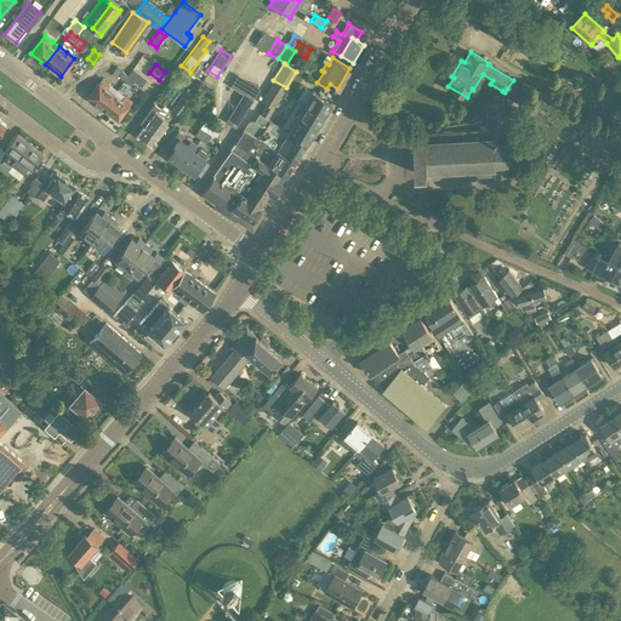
[(121,70),(115,66),(110,73),(117,78),(118,75),(121,70)]
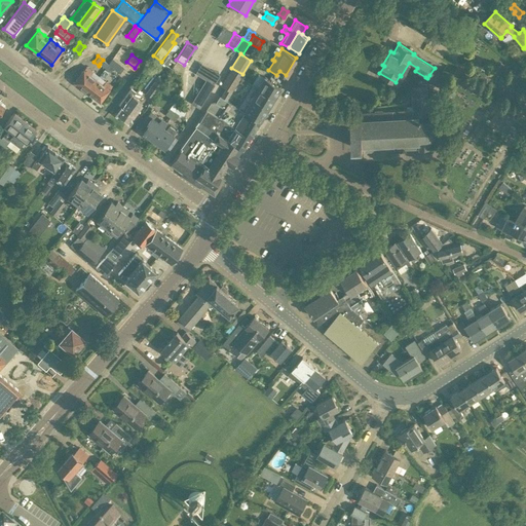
[(108,64),(105,68),(110,72),(113,68),(119,73),(124,67),(112,58),(108,64)]
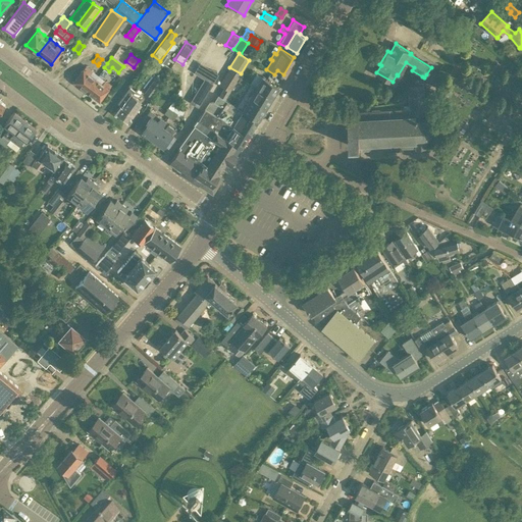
[(73,81),(86,91),(95,79),(89,73),(91,70),(85,65),(73,81)]
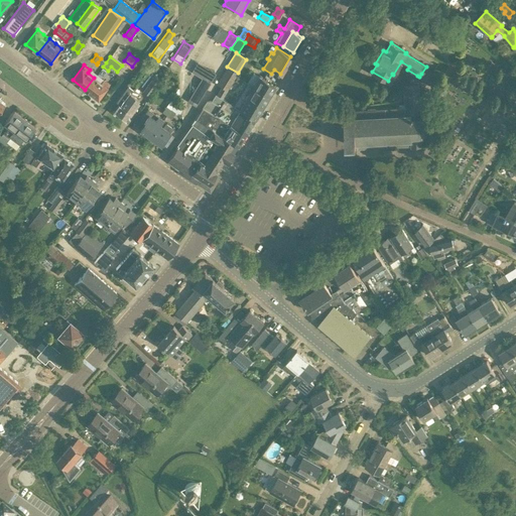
[(216,94),(222,98),(238,73),(227,67),(216,84),(221,87),(216,94)]
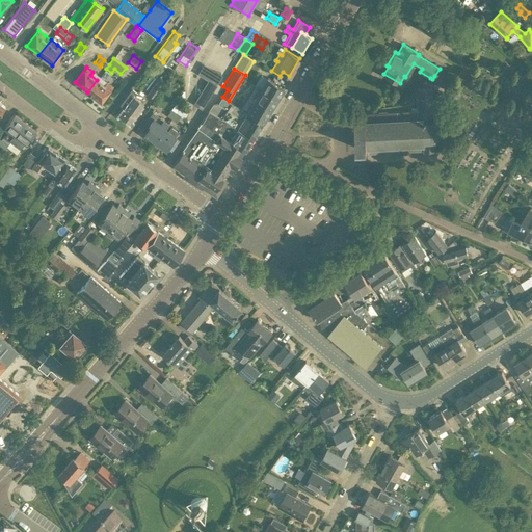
[(267,77),(260,88),(267,94),(269,91),(276,96),(283,86),(267,77)]
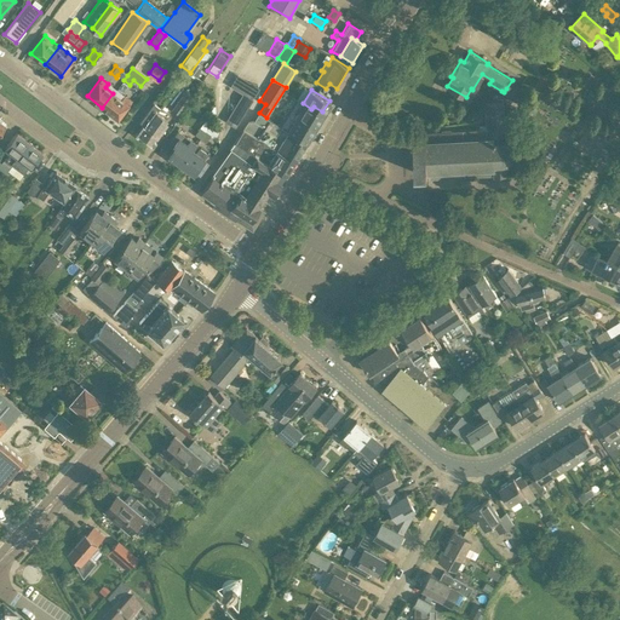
[(183,92),(174,105),(171,109),(179,115),(191,98),(183,92)]
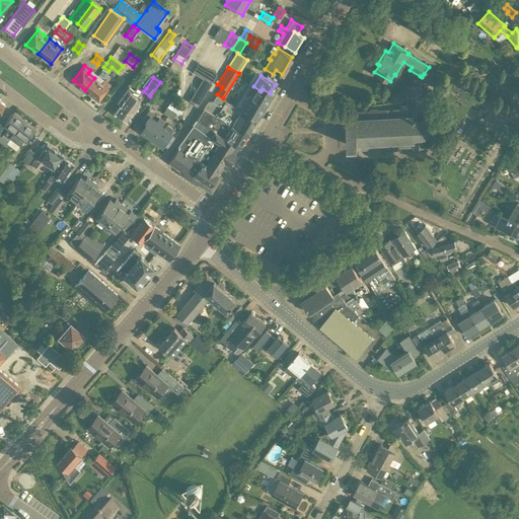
[(197,106),(211,82),(203,77),(189,100),(197,106)]
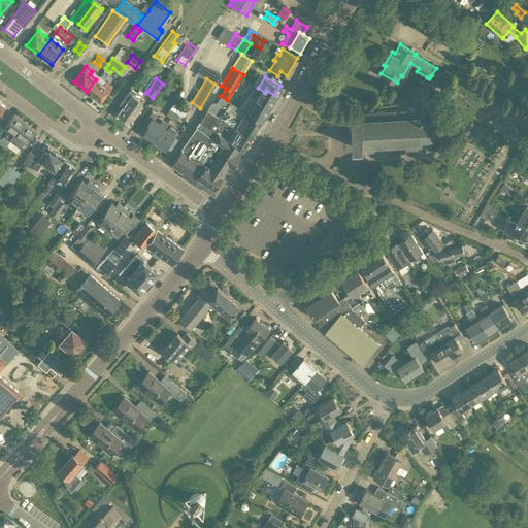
[(102,85),(96,79),(87,92),(100,101),(111,86),(105,81),(102,85)]
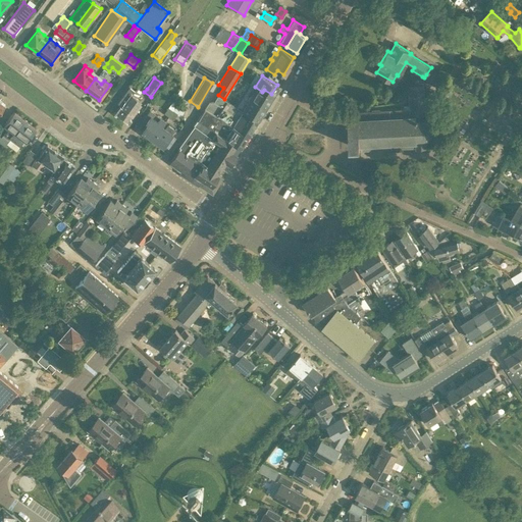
[(357,111),(357,117),(348,118),(349,131),(349,145),(359,145),(359,149),(374,148),(374,149),(381,149),(381,148),(415,146),(415,147),(425,147),(425,136),(430,131),(430,122),(425,117),(424,117),(422,86),(409,87),(410,109),(379,110),(379,109),(372,109),(372,111),(357,111)]
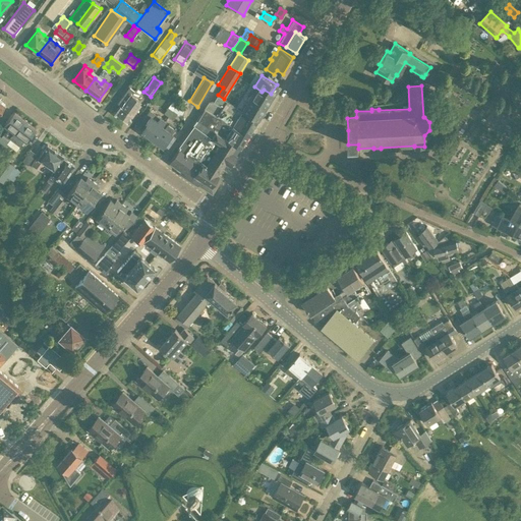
[(240,109),(256,119),(271,94),(264,90),(262,92),(254,87),(240,109)]
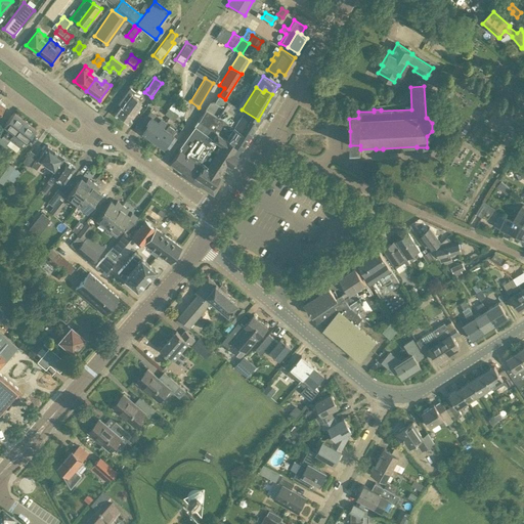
[(118,104),(123,107),(118,115),(126,121),(131,115),(133,117),(141,106),(139,104),(141,101),(132,95),(135,92),(130,88),(118,104)]
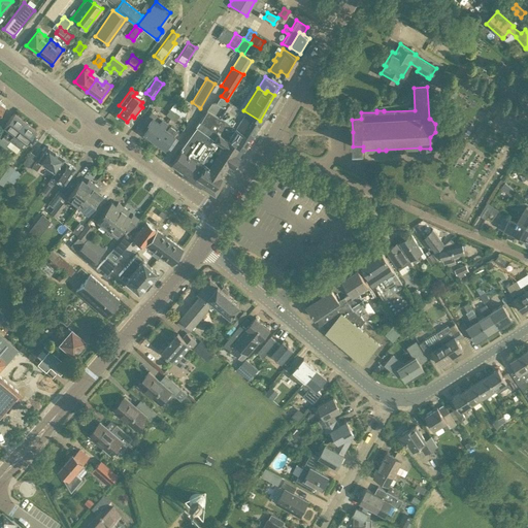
[(227,100),(221,96),(220,96),(216,102),(210,104),(206,109),(250,136),(260,121),(243,110),(239,107),(227,100)]
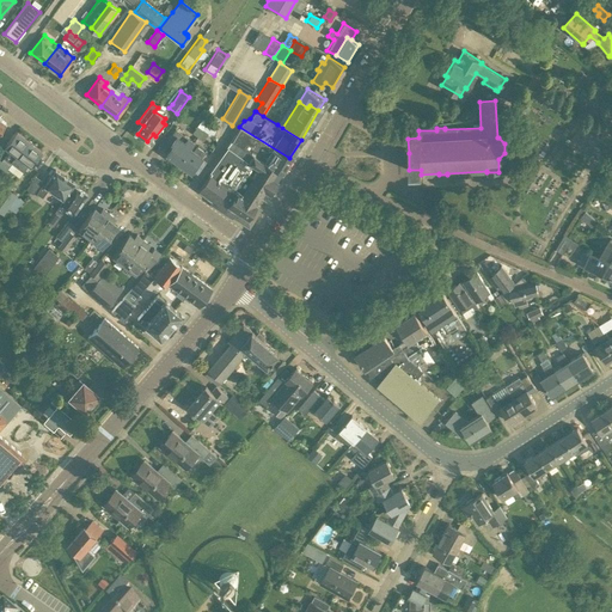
[(202,129),(203,130),(212,136),(215,130),(214,122),(209,120),(202,129)]
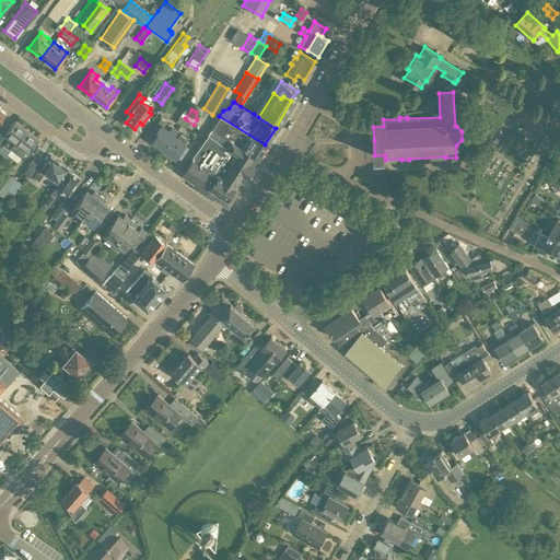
[(175,121),(182,126),(186,119),(185,118),(181,115),(175,121)]
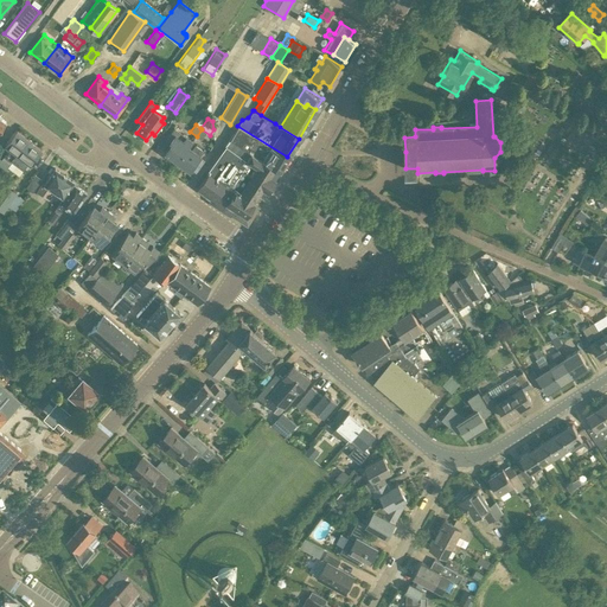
[(250,153),(279,171),(279,170),(287,157),(237,126),(229,140),(250,153)]
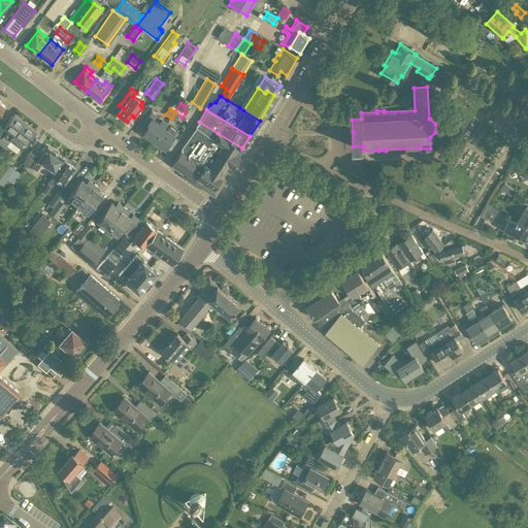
[(143,132),(155,140),(164,128),(168,122),(152,110),(144,121),(150,124),(143,132)]
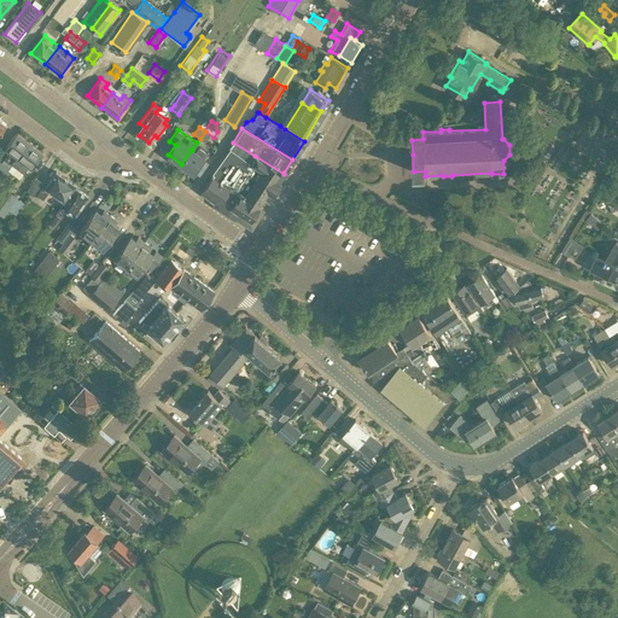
[(0,159),(0,174),(3,176),(7,169),(18,178),(28,165),(29,167),(41,151),(16,132),(4,147),(9,151),(1,161),(0,159)]
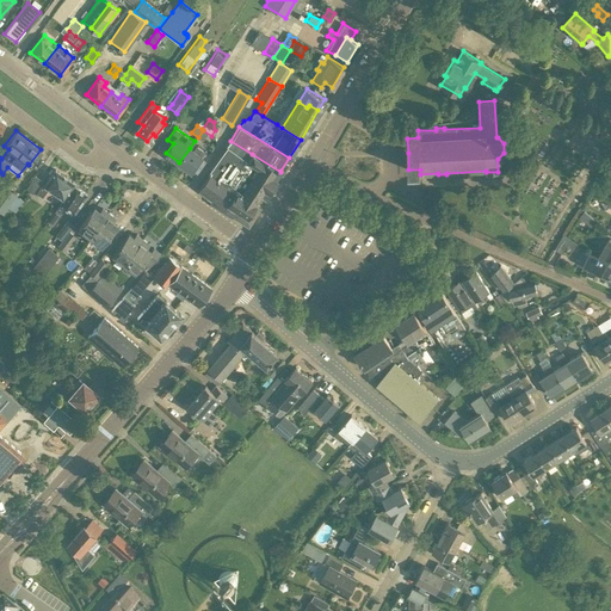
[(203,130),(198,137),(202,141),(208,134),(203,130)]
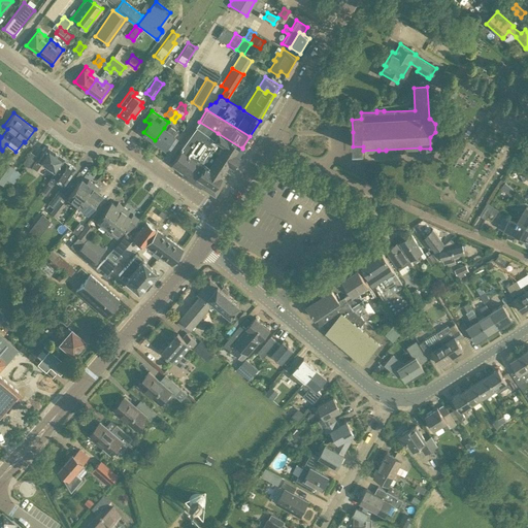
[(164,128),(155,140),(165,147),(165,146),(166,146),(173,136),(178,129),(168,122),(164,128)]
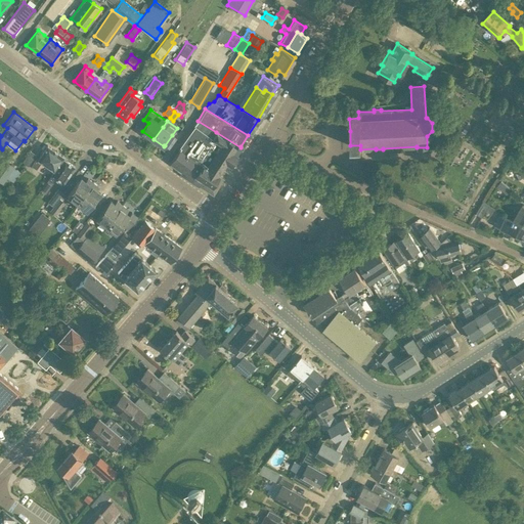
[(180,147),(170,163),(181,171),(179,174),(198,186),(199,185),(213,194),(224,178),(218,174),(226,163),(230,165),(237,154),(236,154),(241,147),(216,132),(198,121),(194,125),(179,146),(180,147)]
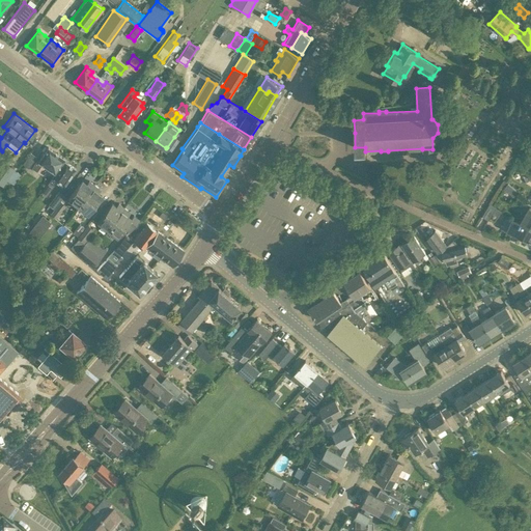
[(174,137),(167,147),(171,150),(178,140),(174,137)]
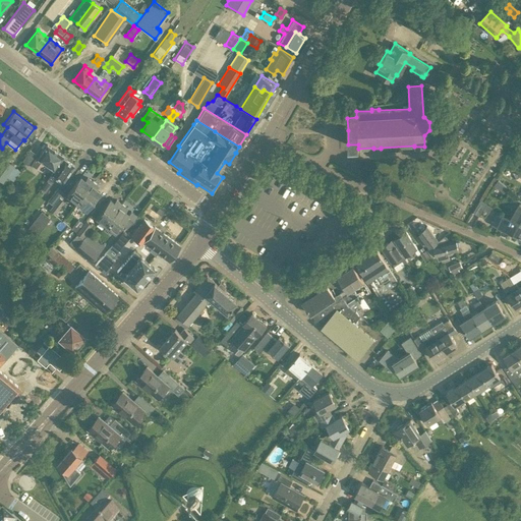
[(47,145),(37,158),(36,157),(31,164),(36,168),(41,161),(53,170),(62,158),(63,156),(56,151),(57,151),(54,149),(53,149),(47,145)]
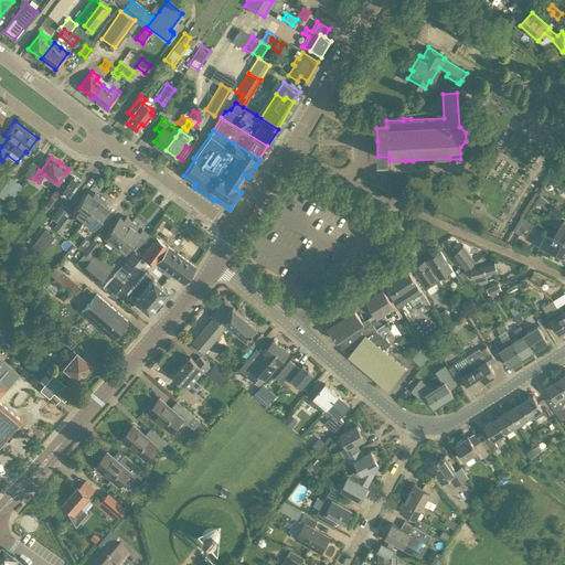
[(30,179),(39,167),(32,162),(23,173),(30,179)]
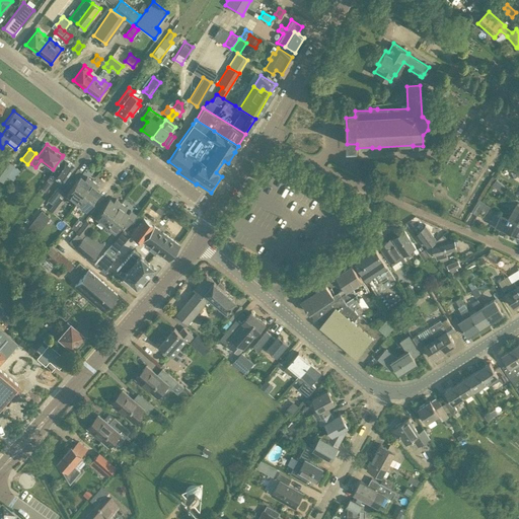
[(19,170),(13,165),(14,164),(3,156),(0,159),(0,179),(2,181),(6,175),(13,180),(19,170)]
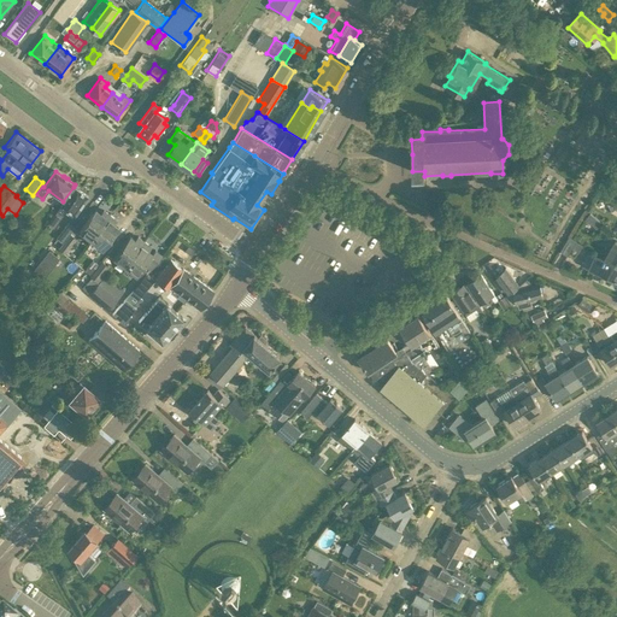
[(75,188),(74,187),(63,201),(57,211),(62,215),(65,209),(74,215),(87,195),(76,188),(75,188)]
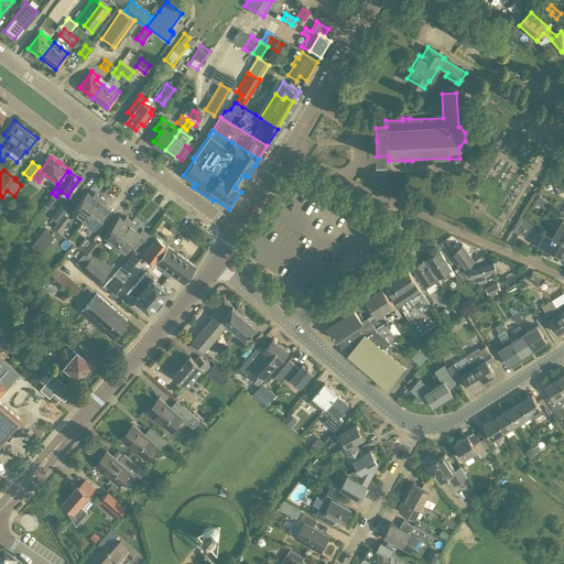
[(83,219),(100,196),(95,192),(91,195),(87,192),(72,210),(83,219)]
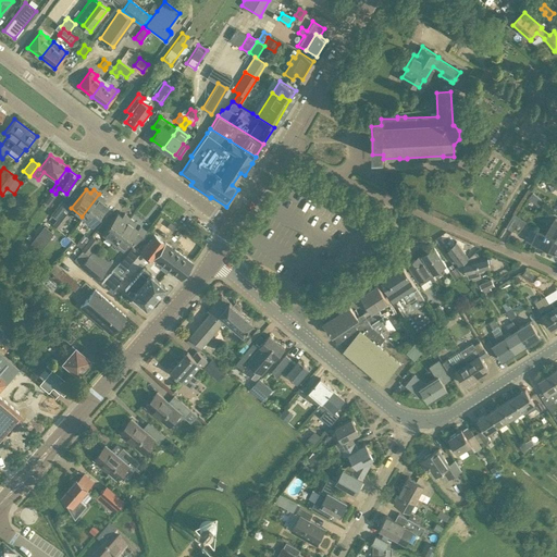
[(533,192),(531,194),(529,197),(539,206),(543,200),(533,192)]
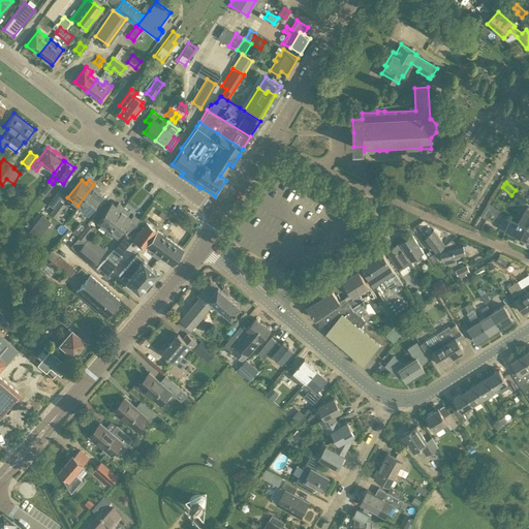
[(99,188),(94,184),(78,206),(87,213),(101,194),(97,191),(99,188)]
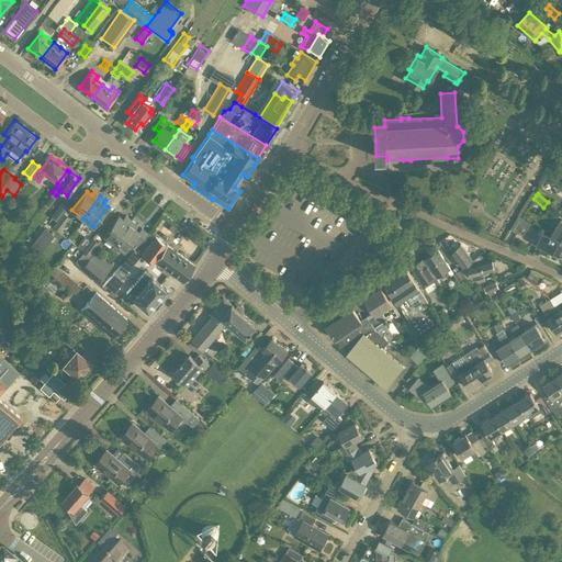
[(22,209),(26,203),(18,198),(13,203),(22,209)]
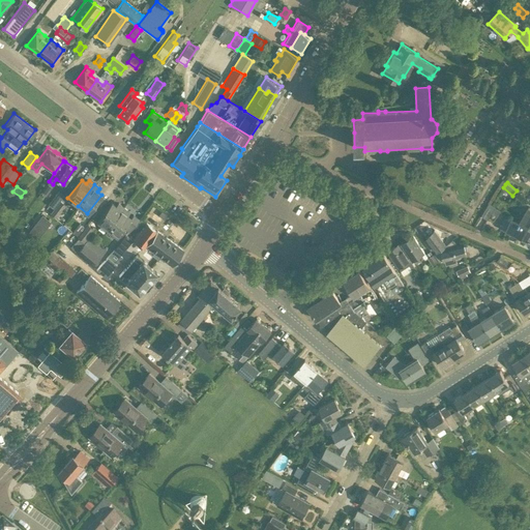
[(47,204),(53,208),(59,200),(63,195),(58,190),(47,204)]
